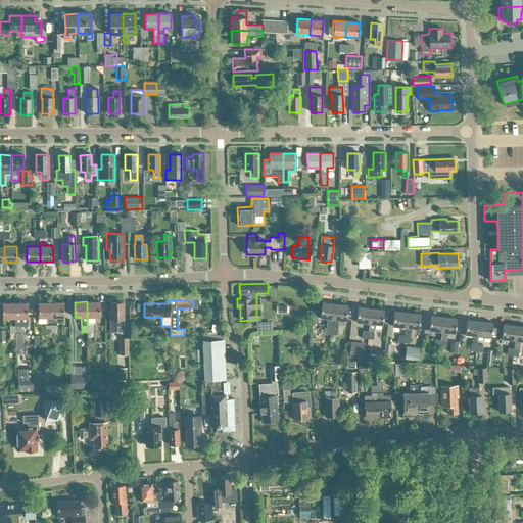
[(87,317),(87,332),(93,332),(93,317),(100,317),(100,301),(87,301),(87,317)]
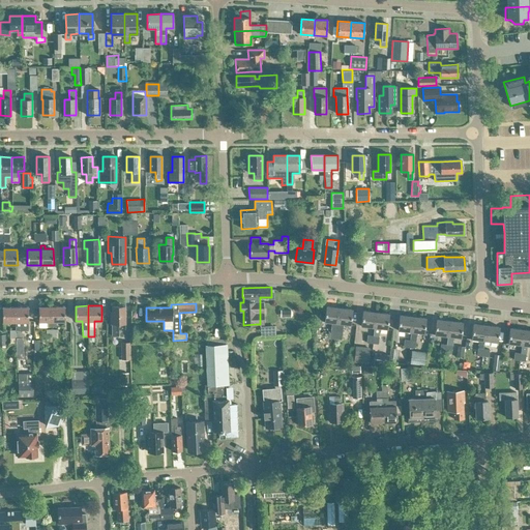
[(337,323),(339,307),(326,305),(324,322),(331,322),(329,337),(335,339),(337,323)]
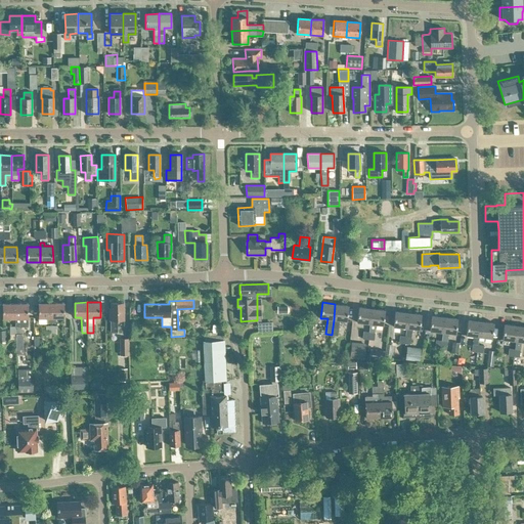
[(2,318),(15,318),(15,303),(2,304),(2,318)]
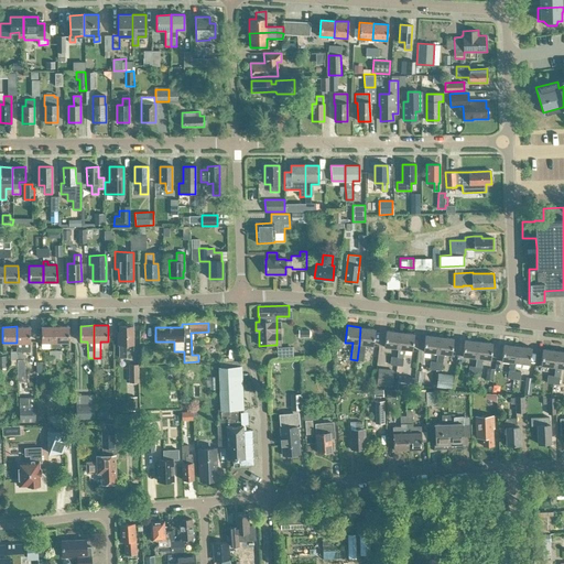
[(17,350),(17,359),(23,359),(23,351),(31,351),(30,326),(17,326),(17,343),(17,350)]
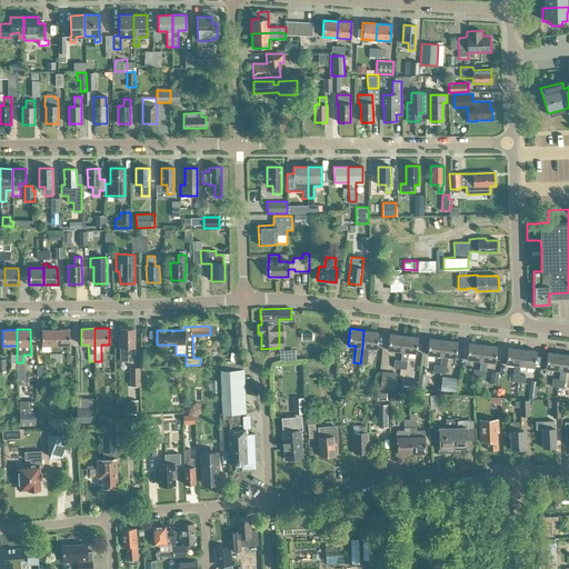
[(50,350),(56,350),(56,329),(41,329),(41,345),(50,345),(50,350)]
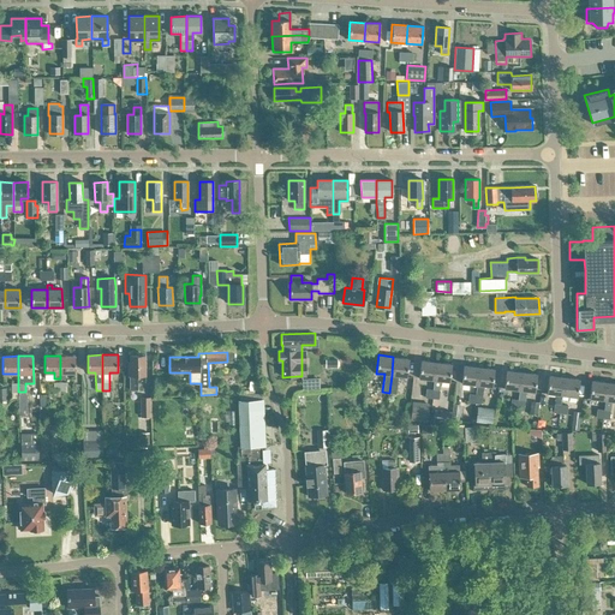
[(60,356),(60,378),(66,378),(66,372),(75,372),(75,356),(60,356)]
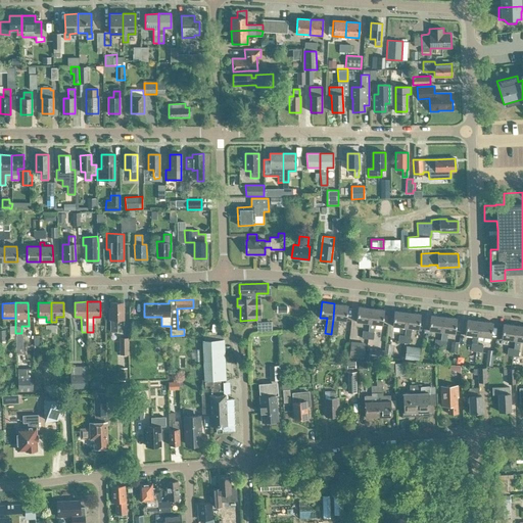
[(117,331),(116,319),(124,319),(124,302),(110,302),(110,308),(109,308),(109,319),(110,332),(117,331)]
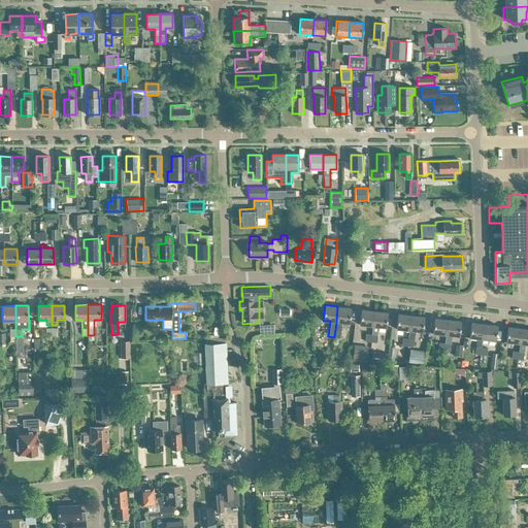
[(336,322),(334,337),(339,338),(341,323),(349,324),(351,307),(337,306),(336,322)]
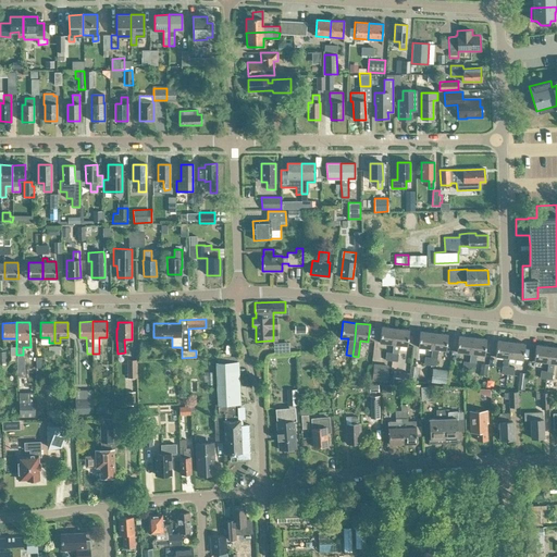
[(379,343),(386,344),(384,360),(391,360),(392,353),(393,344),(395,327),(381,325),(379,343)]
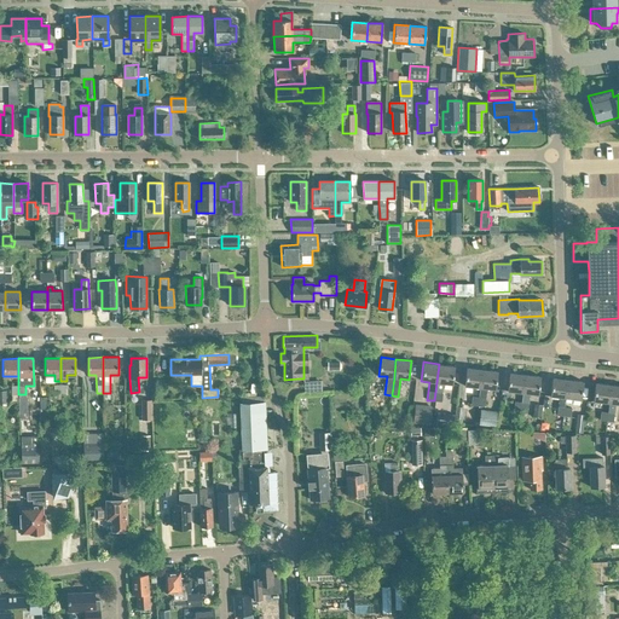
[(435,392),(434,400),(441,401),(443,392),(441,392),(443,383),(452,385),(455,365),(439,364),(437,382),(435,392)]
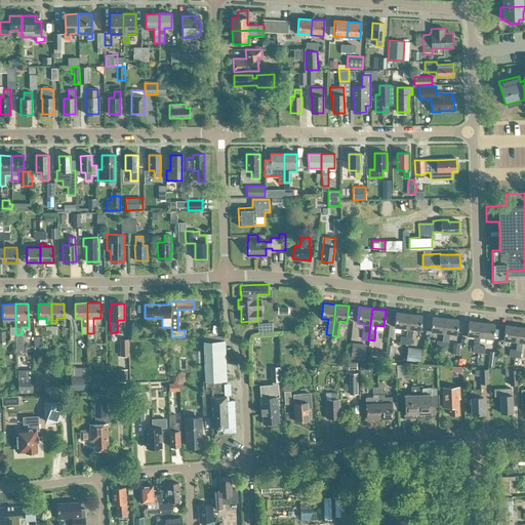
[(406,328),(408,313),(396,312),(394,327),(406,328)]
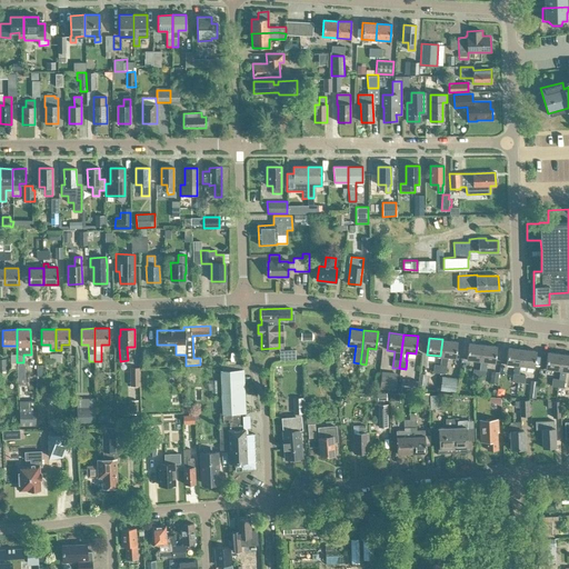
[(455,358),(457,341),(442,339),(440,356),(439,365),(438,373),(446,373),(447,365),(446,365),(447,357),(455,358)]
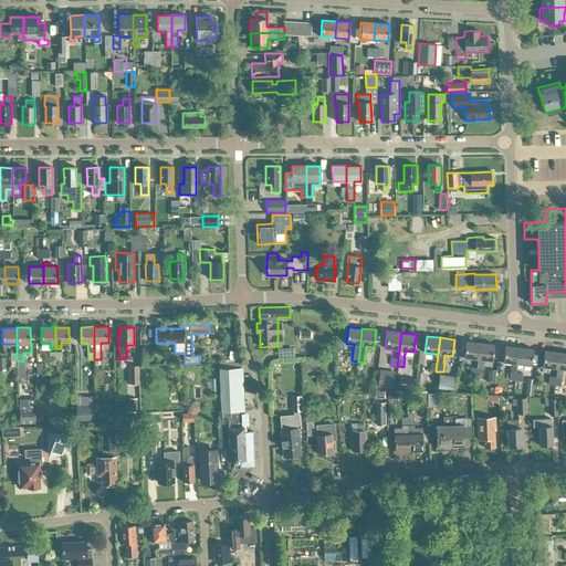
[(478,359),(480,342),(465,341),(463,357),(478,359)]
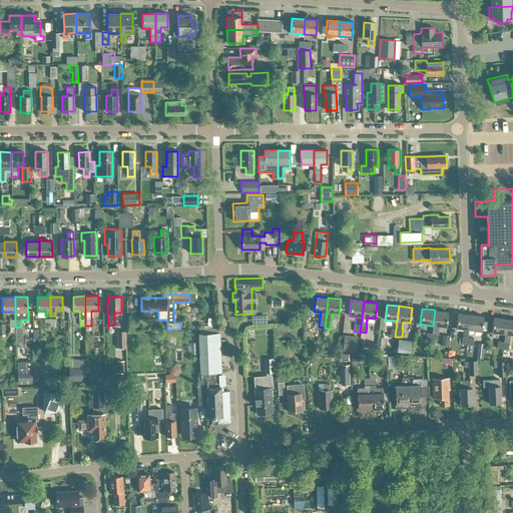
[(432,333),(431,341),(437,341),(438,333),(437,333),(438,326),(446,327),(448,312),(435,310),(433,326),(432,333)]
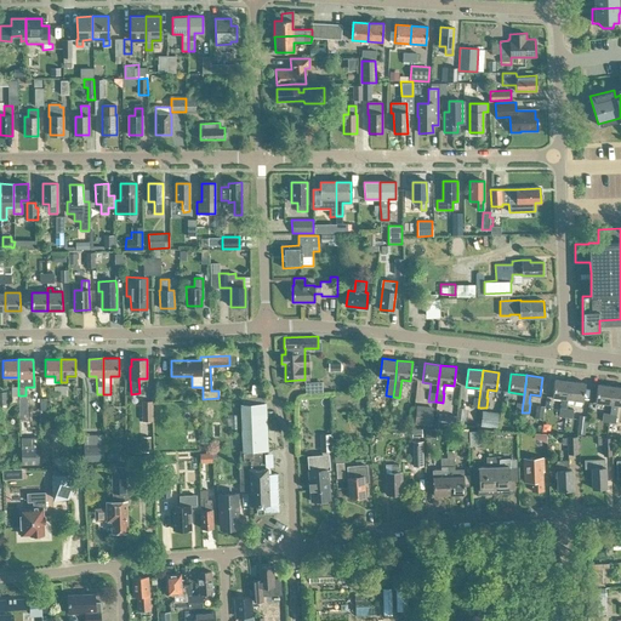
[(568,399),(570,381),(554,379),(552,397),(568,399)]
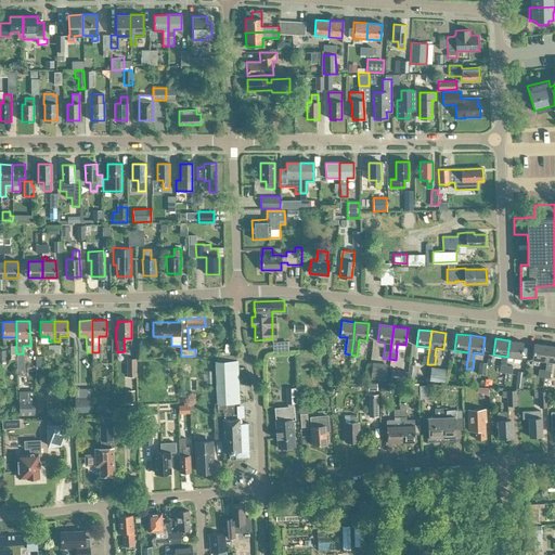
[(289,340),(275,340),(274,349),(289,349),(289,340)]
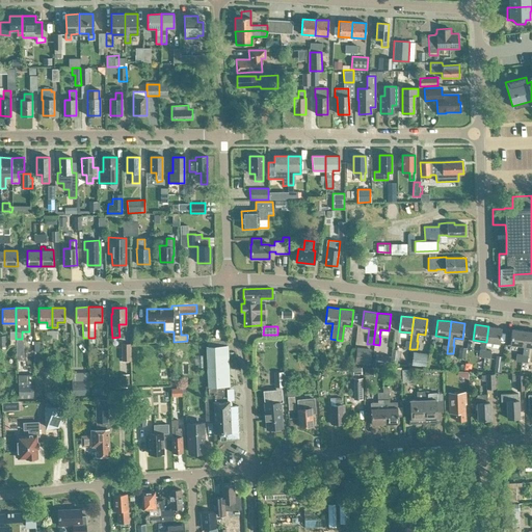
[(486,342),(485,345),(490,346),(490,342),(499,343),(501,327),(488,326),(486,342)]
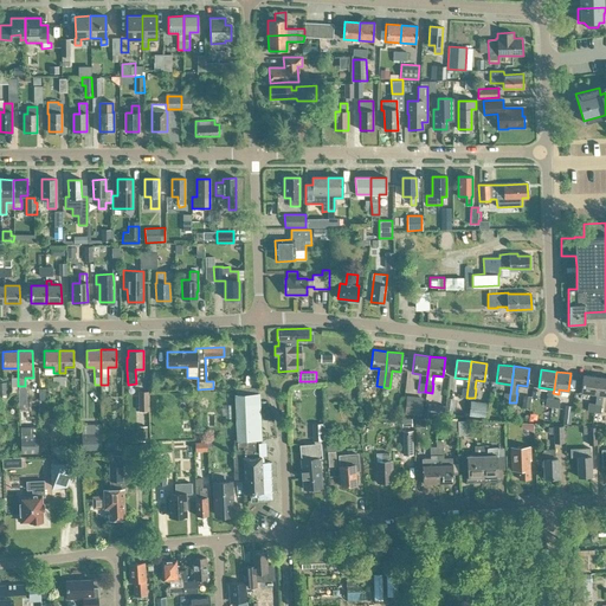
[(595,399),(598,376),(582,374),(580,393),(591,394),(590,398),(595,399)]
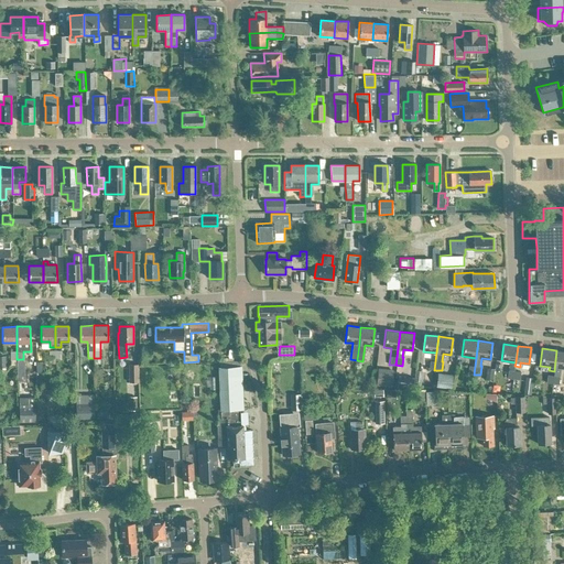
[(559,384),(560,376),(561,368),(563,368),(563,350),(556,350),(554,371),(553,375),(552,383),(559,384)]
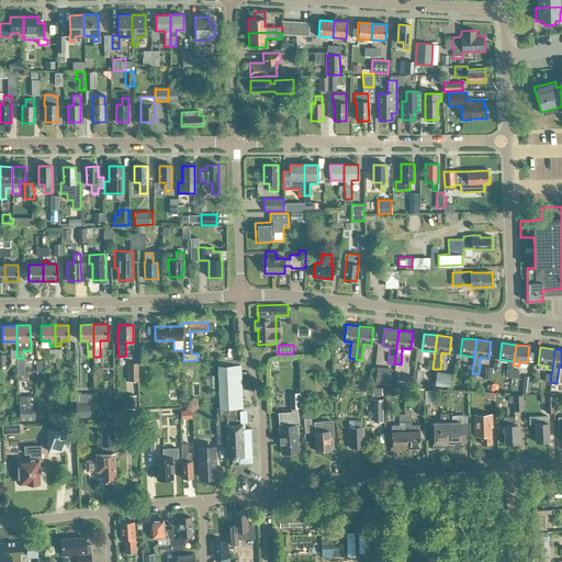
[(130,384),(135,384),(135,381),(138,381),(137,362),(128,363),(130,384)]
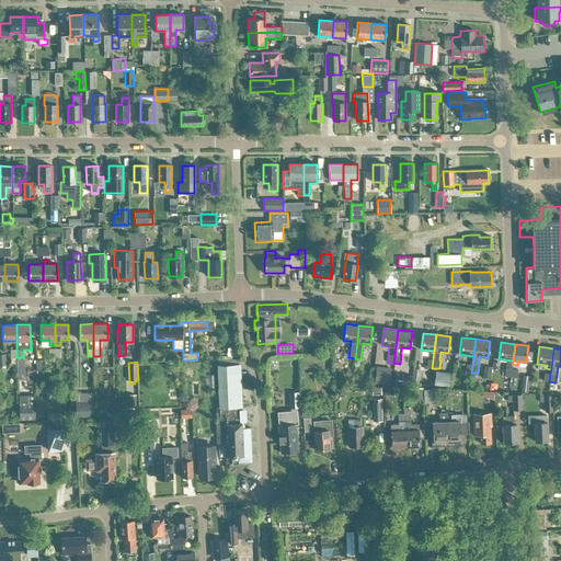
[(240,414),(238,364),(217,365),(219,407),(217,407),(217,423),(216,423),(216,443),(226,443),(226,456),(231,456),(232,464),(238,464),(238,462),(252,462),(251,427),(242,427),(241,422),(247,422),(247,414),(240,414)]
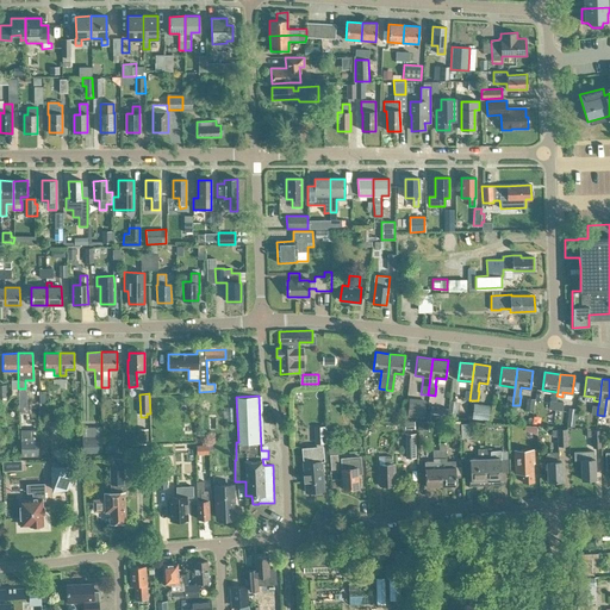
[(423,418),(425,399),(409,398),(406,416),(423,418)]
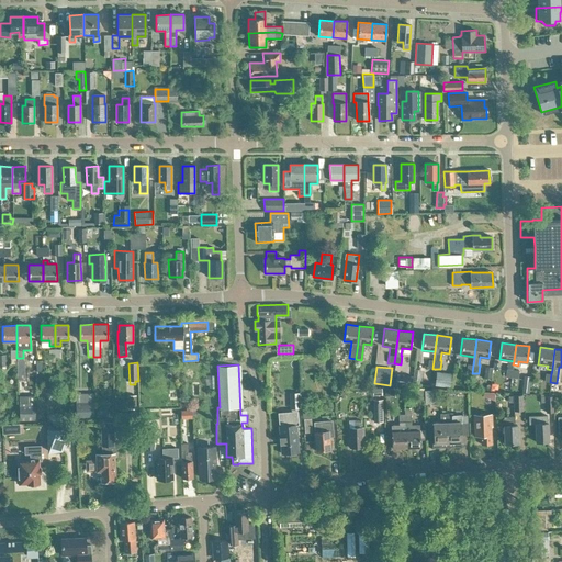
[(418,388),(420,370),(414,369),(412,386),(418,388)]
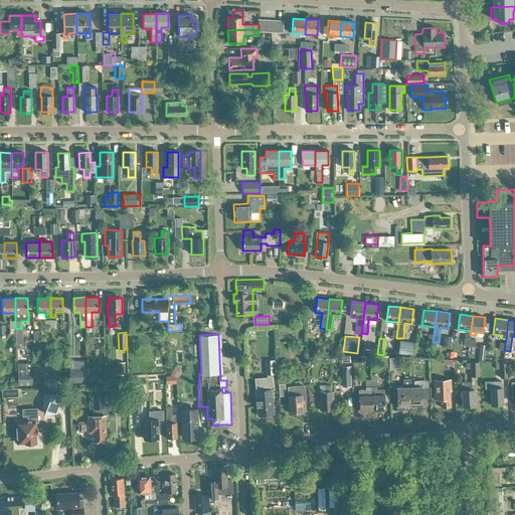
[(411,355),(413,342),(399,340),(397,353),(411,355)]
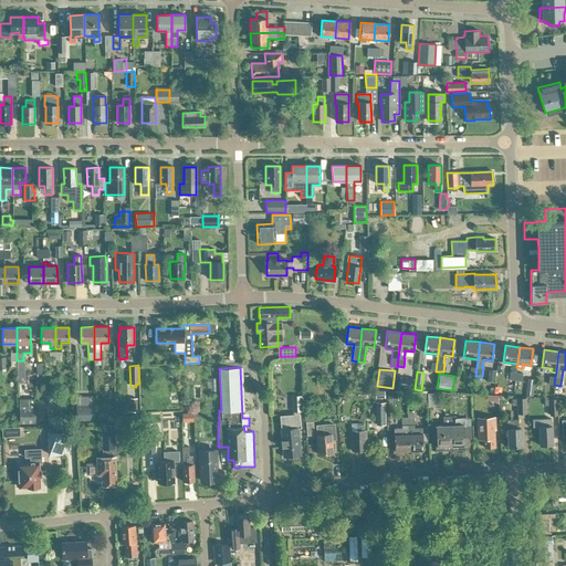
[(413,390),(415,379),(398,377),(397,388),(413,390)]
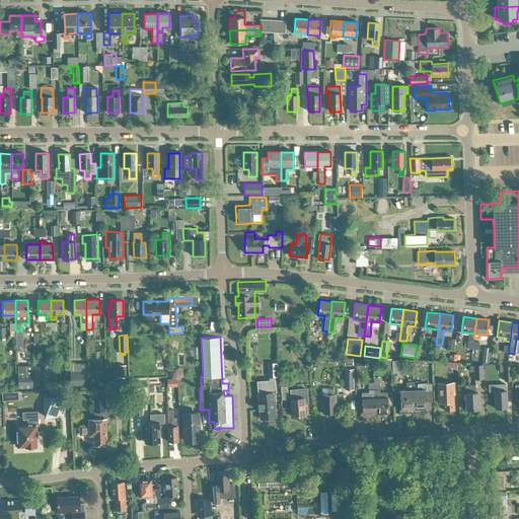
[(484,347),(482,362),(489,363),(491,348),(484,347)]
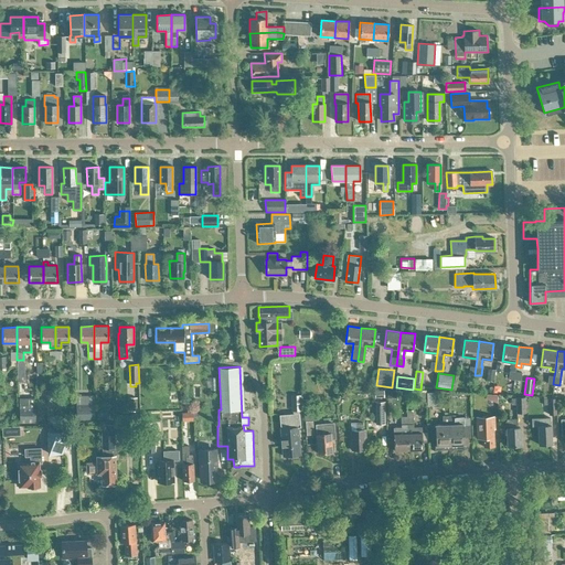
[(294,409),(305,409),(305,394),(292,394),(294,409)]
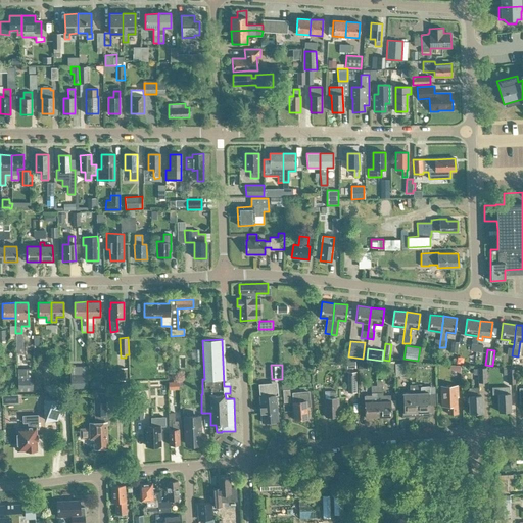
[(478,382),(486,382),(486,367),(477,368),(478,382)]
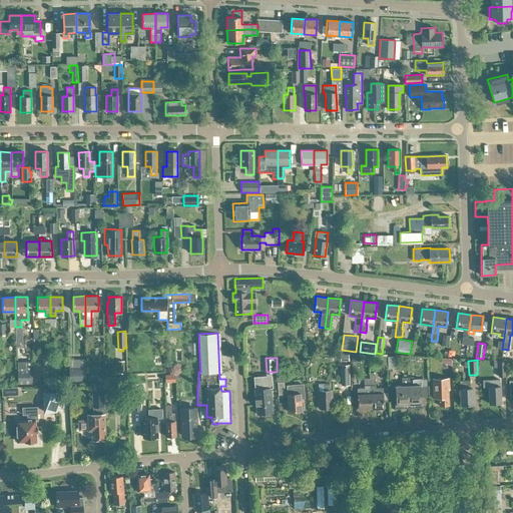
[(18,371),(18,384),(32,383),(32,361),(24,361),(24,371),(18,371)]
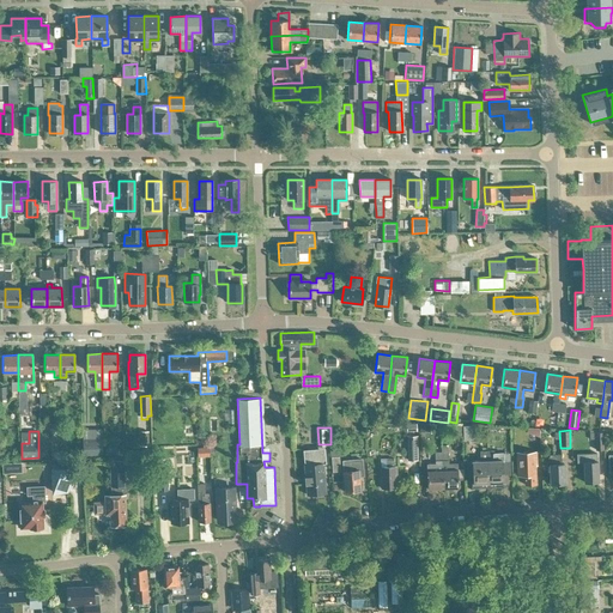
[(417,435),(407,435),(407,460),(418,460),(417,435)]
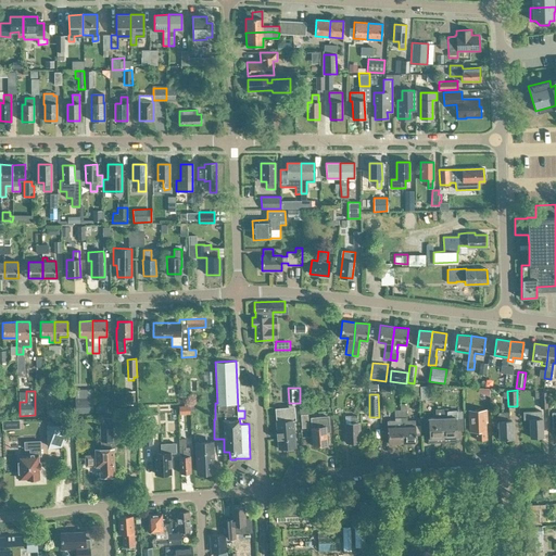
[(75,414),(92,414),(92,396),(75,396),(75,414)]
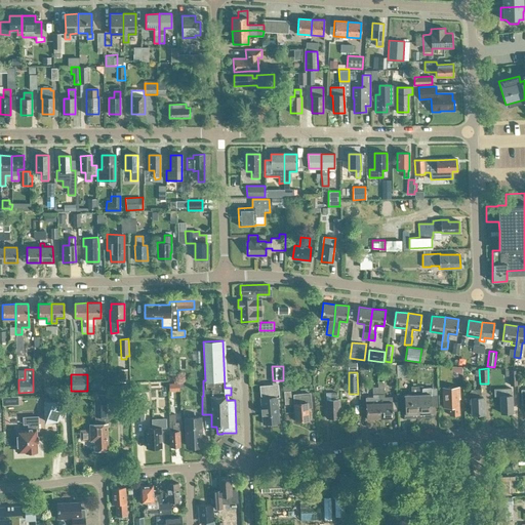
[(169,391),(179,391),(179,382),(169,382),(169,391)]
